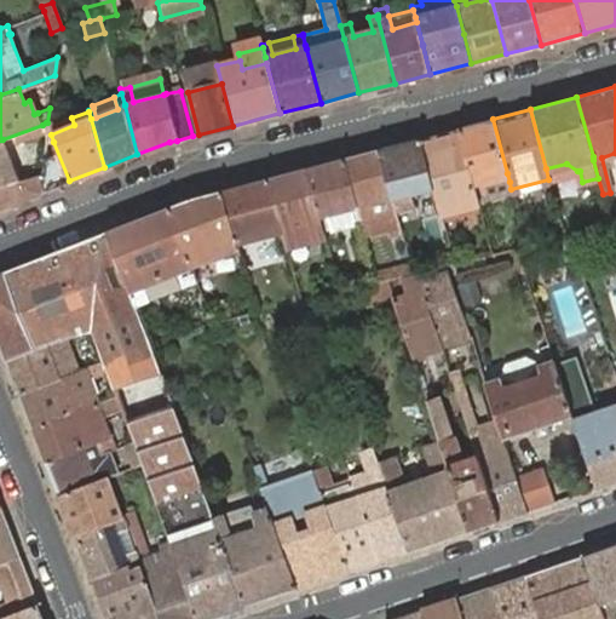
[(49,131),(51,135),(74,125),(72,118),(47,127),(49,131)]
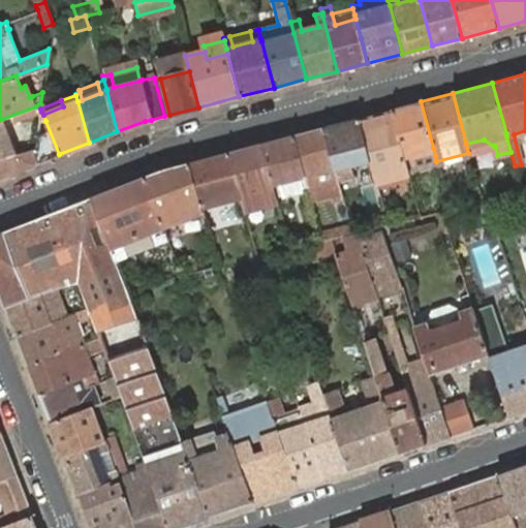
[(427,157),(435,155),(433,148),(421,101),(390,110),(403,156),(405,163),(412,161),(410,154),(425,150),(427,157)]
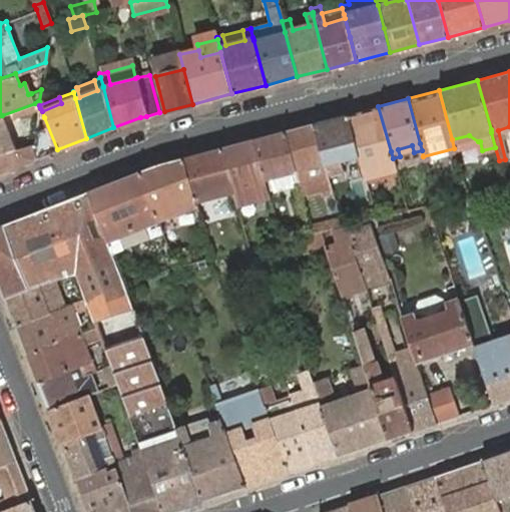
[(0,151),(14,148),(4,122),(37,109),(40,108),(39,105),(38,101),(35,103),(2,115),(0,115),(0,151)]
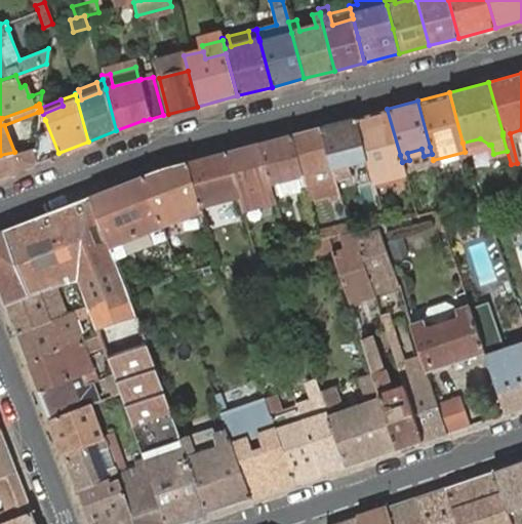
[(371,179),(404,171),(402,162),(400,155),(387,109),(355,118),(366,159),(371,179)]
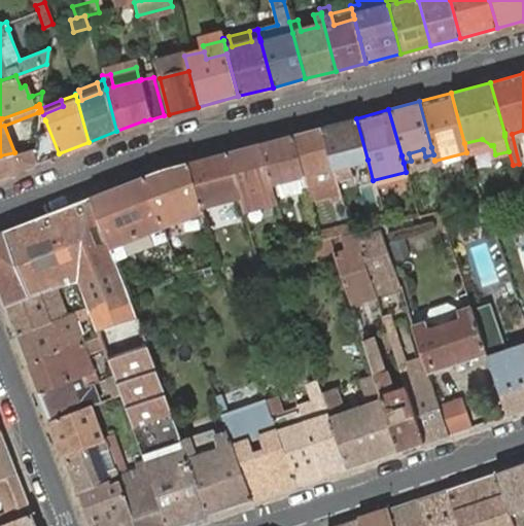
[(34,164),(59,153),(45,120),(43,114),(41,111),(38,112),(37,120),(34,148),(14,152),(0,155),(0,177),(34,164)]
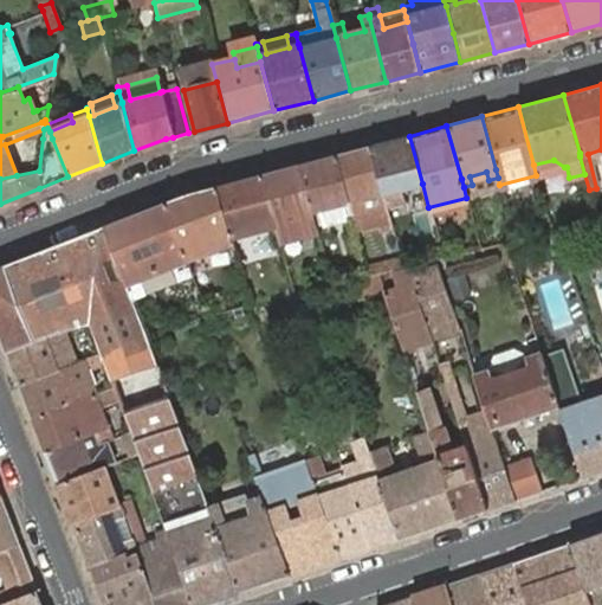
[(400,190),(422,184),(409,136),(370,146),(382,190),(382,194),(386,203),(402,199),(400,190)]
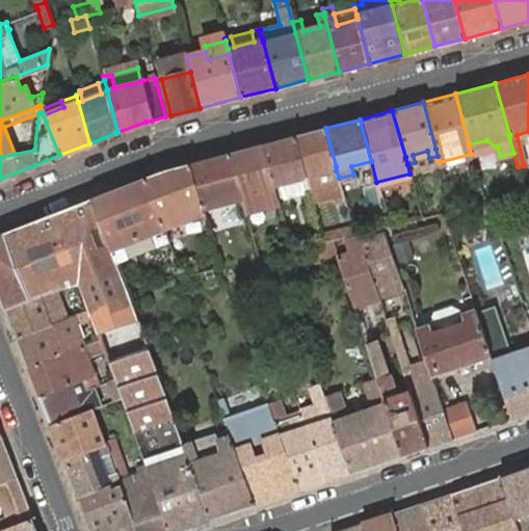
[(325,128),(294,136),(306,175),(306,176),(309,188),(312,201),(342,191),(339,178),(336,170),(336,166),(325,128)]
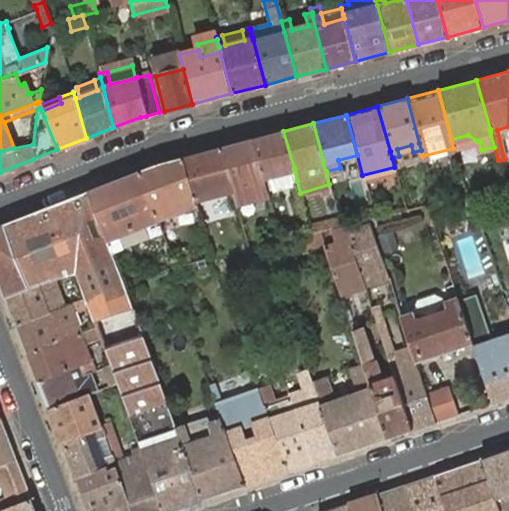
[(283,131),(252,139),(262,178),(264,182),(266,190),(273,187),(270,176),(286,171),(289,183),(297,181),(294,169),(294,168),(283,131)]
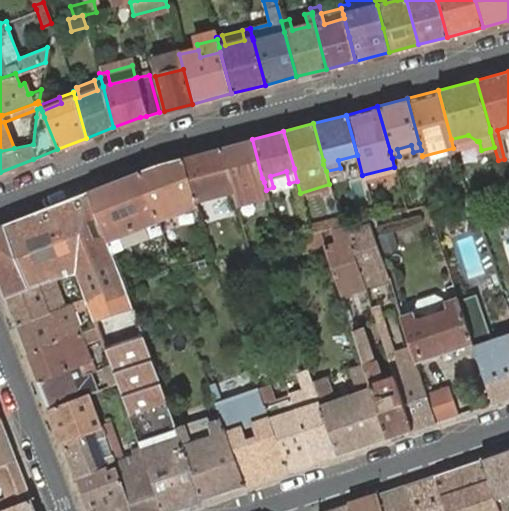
[(252,139),(221,147),(232,189),(232,191),(236,204),(267,196),(266,190),(264,182),(262,178),(252,139)]
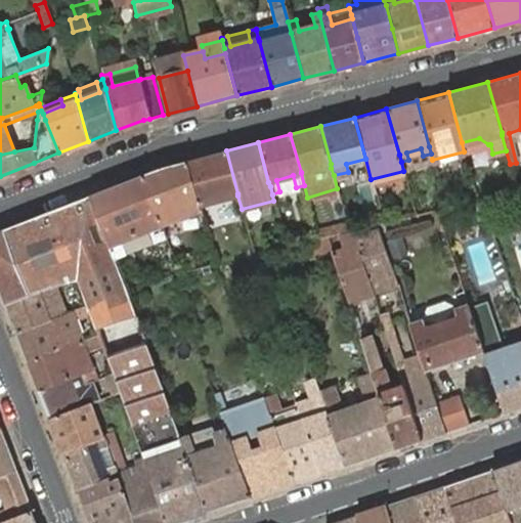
[(406,153),(408,160),(423,156),(421,148),(406,153)]
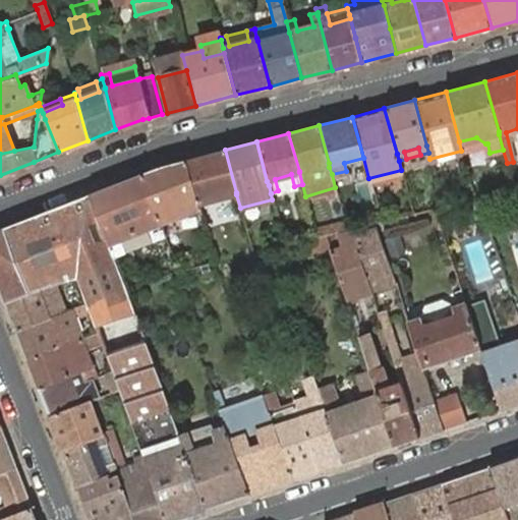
[(225,150),(185,161),(196,203),(236,192),(225,150)]
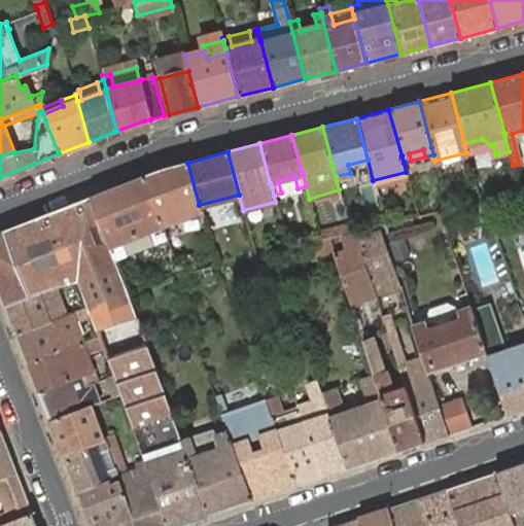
[(162,169),(141,177),(161,225),(201,210),(199,205),(187,163),(162,169)]
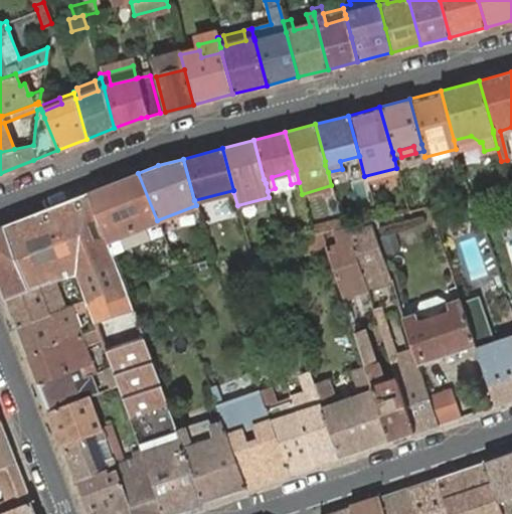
[(272,177),(275,188),(291,184),(288,172),(272,177)]
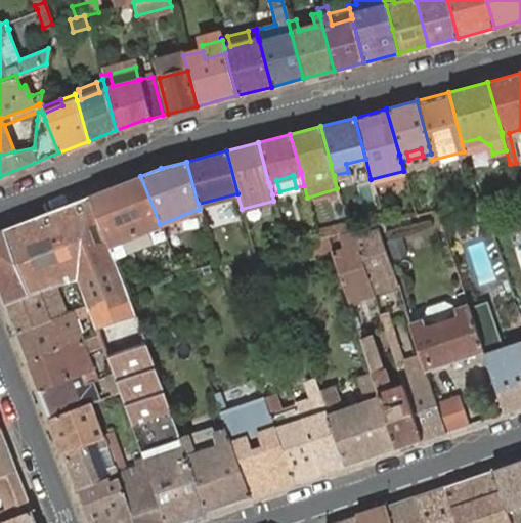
[(89,195),(113,257),(125,252),(120,240),(148,228),(154,242),(165,237),(160,224),(140,176),(115,185),(89,195)]
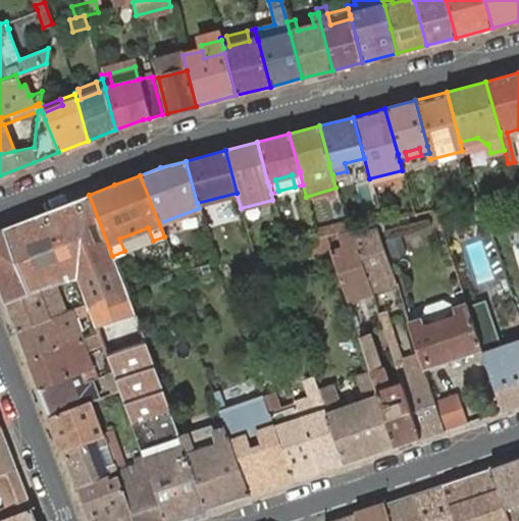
[(104,353),(143,340),(128,299),(123,285),(112,256),(89,195),(46,211),(40,214),(64,281),(78,277),(87,304),(90,311),(98,333),(100,341),(104,353)]
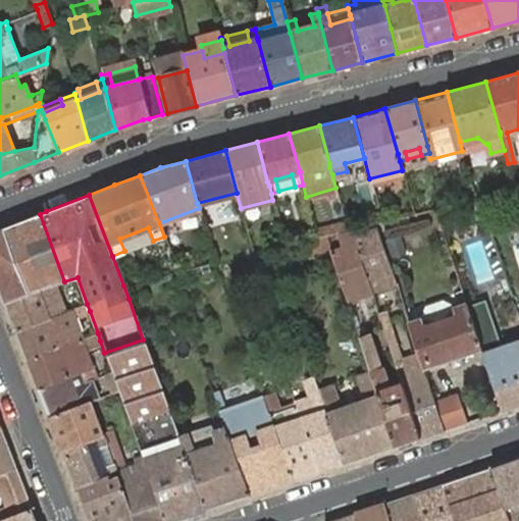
[(0,292),(4,302),(29,293),(48,285),(64,281),(40,214),(4,227),(0,228),(0,292)]
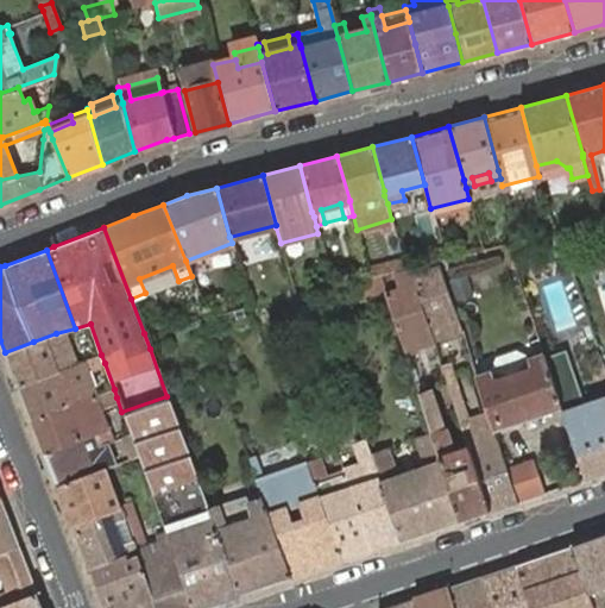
[(378,274),(404,267),(401,256),(366,265),(369,276),(378,274)]
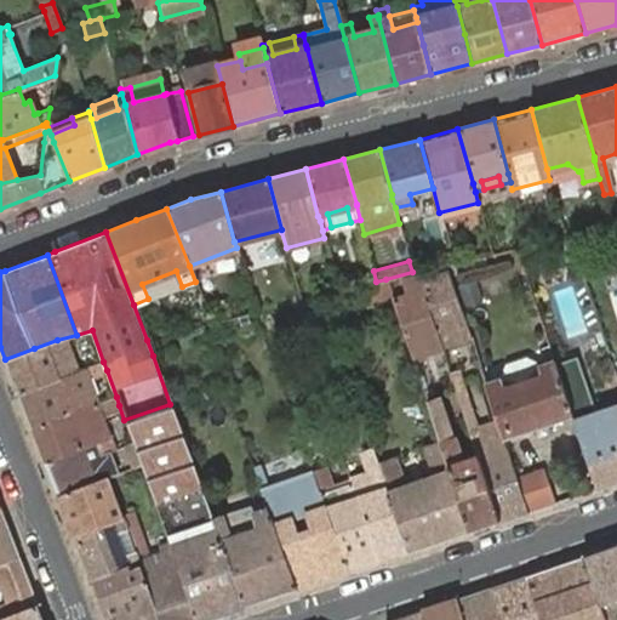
[(142,284),(148,299),(182,286),(176,271),(142,284)]
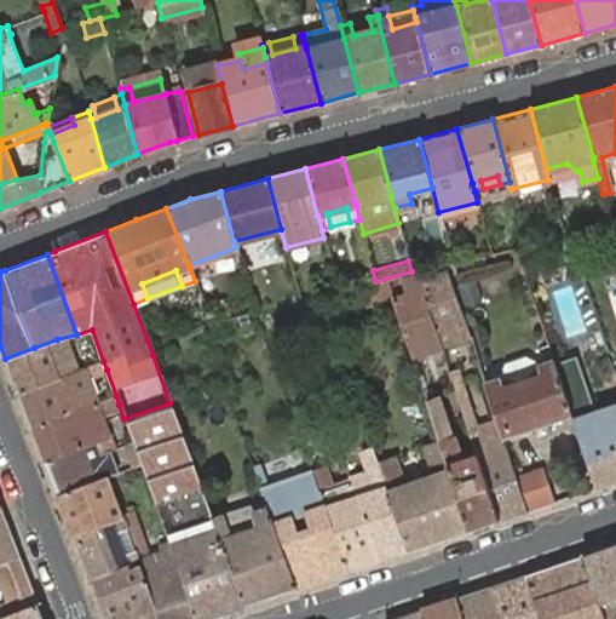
[(439,345),(467,336),(447,271),(418,281),(439,345)]
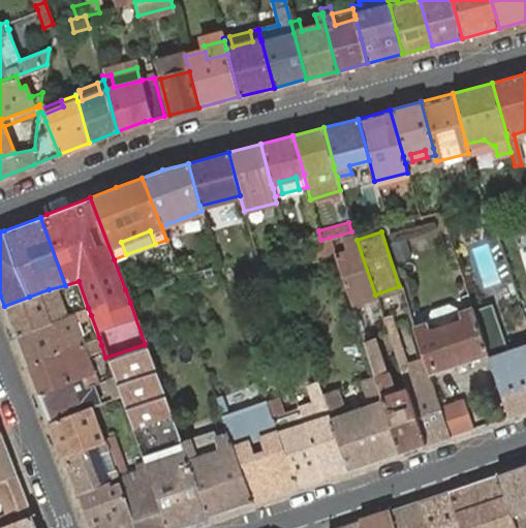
[(376,298),(375,294),(357,240),(354,234),(343,238),(347,251),(335,256),(351,306),(376,298)]
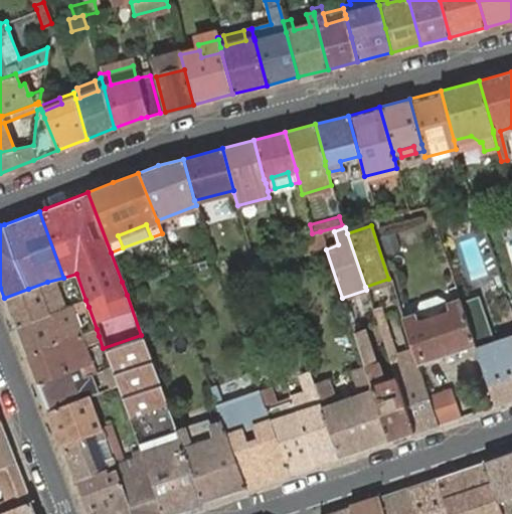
[(390,227),(379,231),(383,244),(394,241),(390,227)]
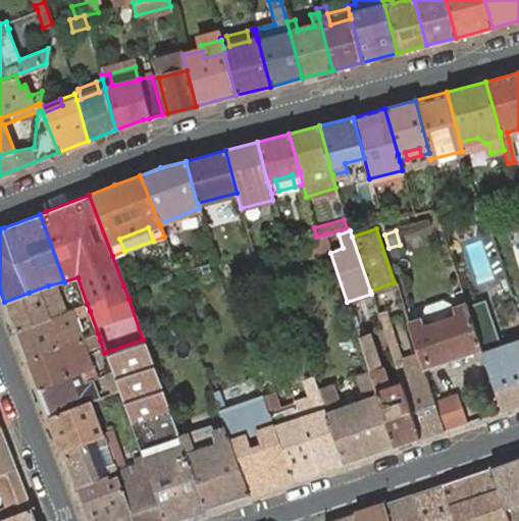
[(316,237),(304,240),(309,256),(330,251),(324,235),(316,237)]
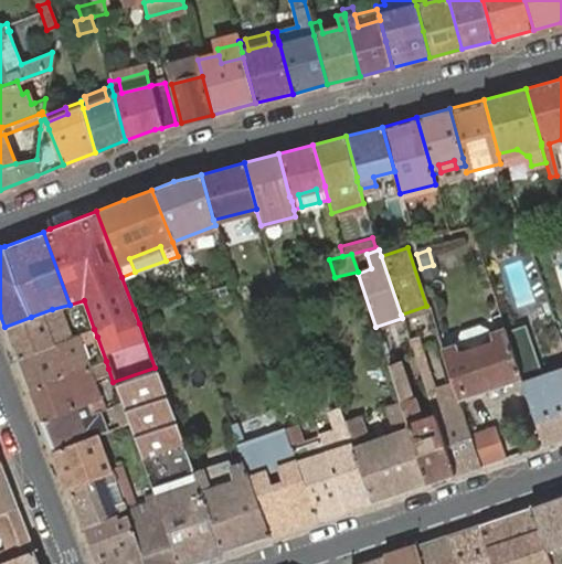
[(290,269),(273,274),(276,285),(294,280),(290,269)]
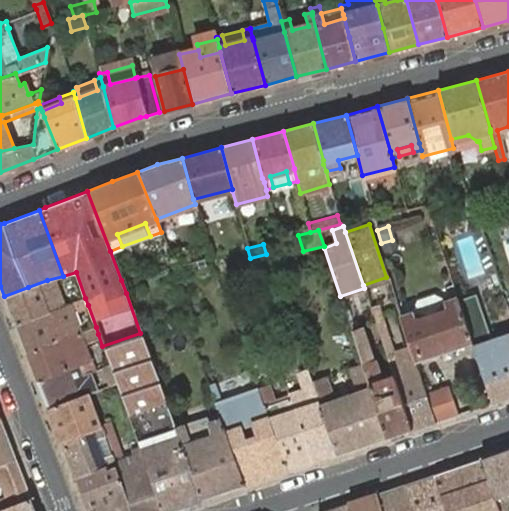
[(4,296),(15,325),(58,308),(47,280),(28,287),(4,296)]
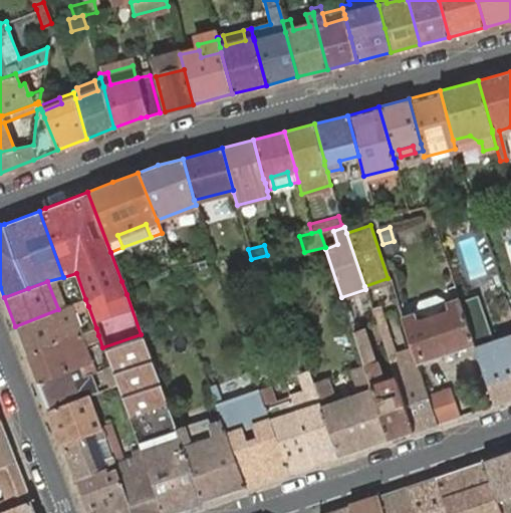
[(417,364),(474,343),(472,338),(458,297),(445,301),(442,292),(433,287),(415,293),(411,302),(414,311),(401,316),(411,348),(416,362),(417,364)]
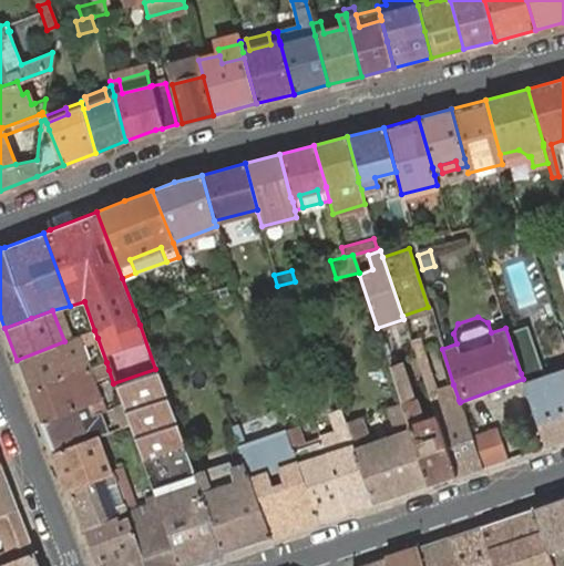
[(17,360),(29,392),(88,369),(79,346),(98,338),(94,330),(64,341),(17,360)]
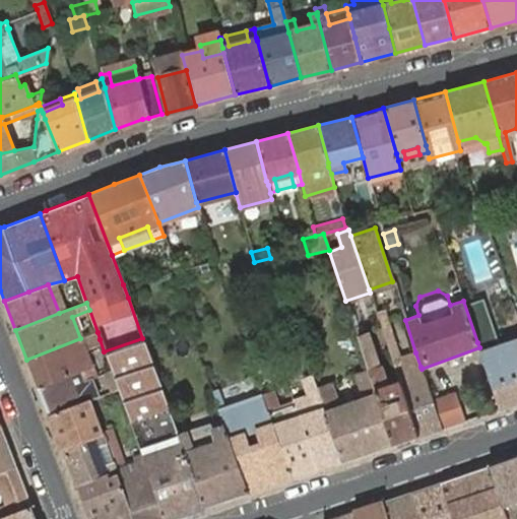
[(416,436),(441,429),(431,399),(422,369),(421,367),(415,352),(400,358),(383,310),(376,312),(378,318),(386,342),(389,348),(391,358),(399,383),(416,436)]
